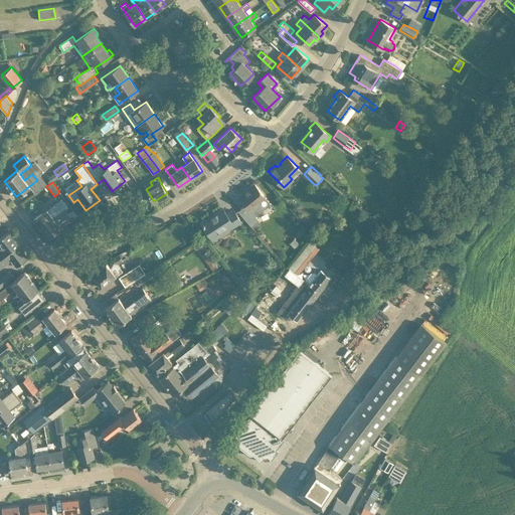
[(237,211),(244,218),(250,226),(260,219),(255,215),(263,209),(259,204),(260,203),(259,203),(266,197),(254,183),(238,196),(245,204),(237,211)]
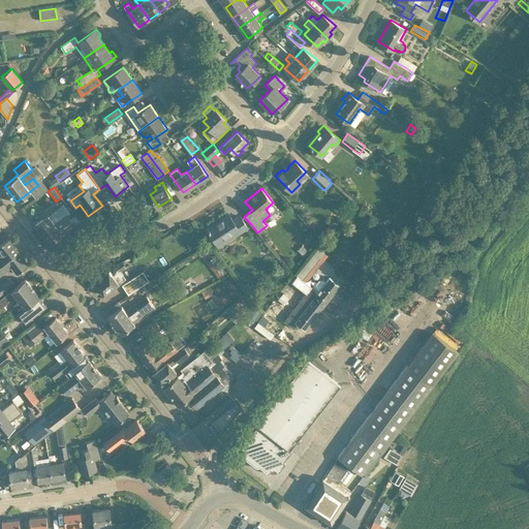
[(35,225),(42,235),(67,215),(69,213),(63,205),(49,216),(49,215),(37,222),(37,223),(35,225)]
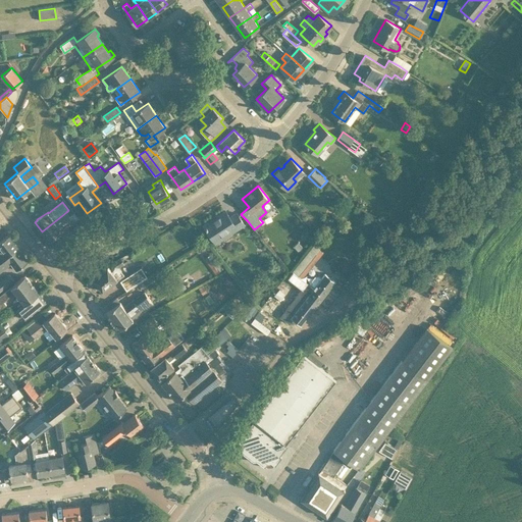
[(204,225),(209,233),(213,240),(235,226),(237,229),(244,224),(237,213),(229,217),(225,211),(204,225)]
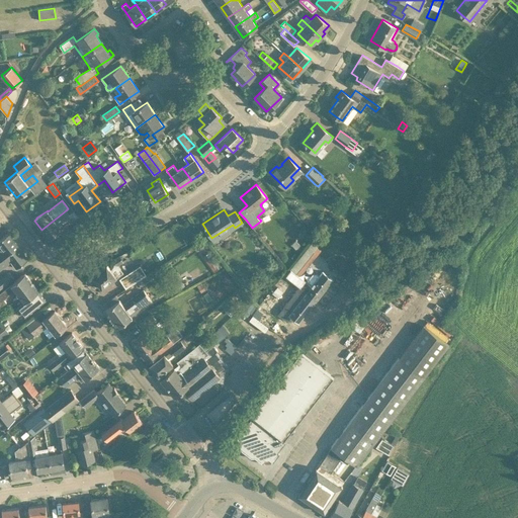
[(73,221),(66,210),(41,230),(49,239),(73,221)]
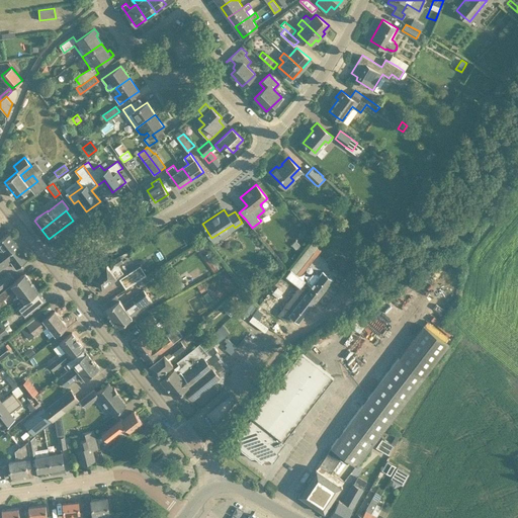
[(0,259),(18,246),(8,233),(0,239),(0,248),(2,250),(0,251),(0,259)]
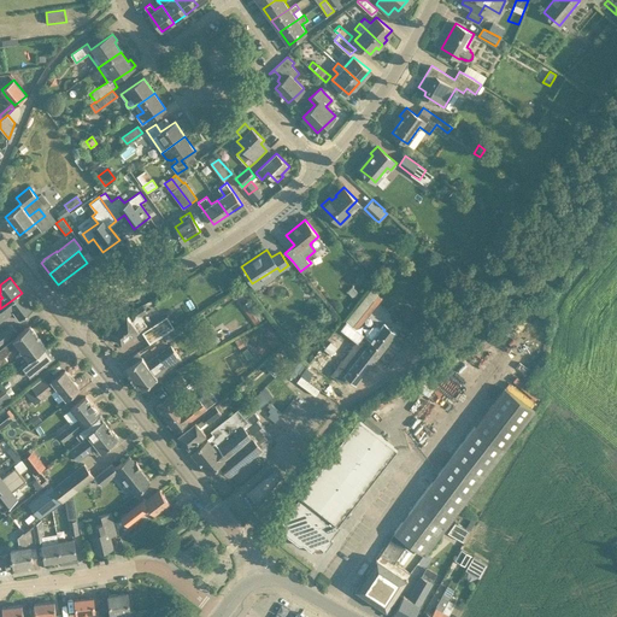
[(352,286),(346,291),(352,297),(357,292),(352,286)]
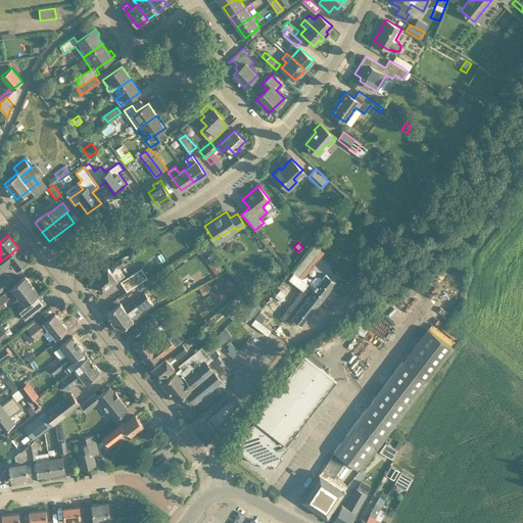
[(29,262),(18,248),(0,262),(0,270),(10,263),(16,271),(29,262)]
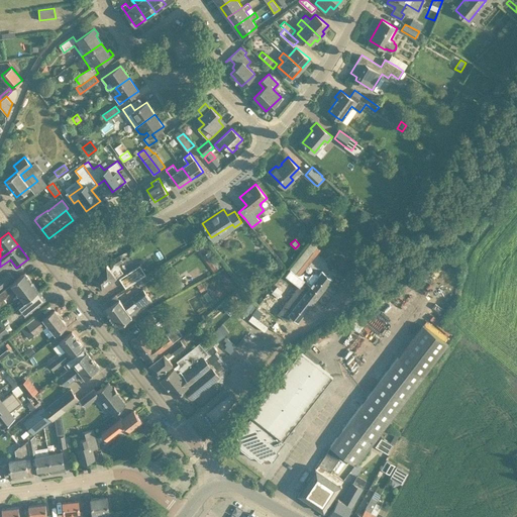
[(308,245),(289,270),(297,276),(298,277),(317,252),(308,245)]
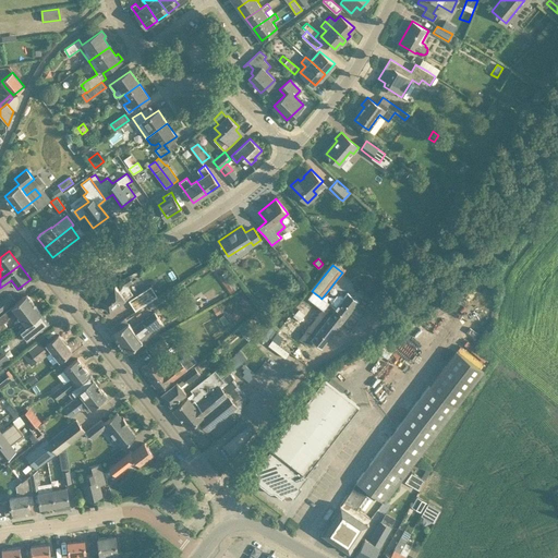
[(235,280),(233,281),(226,270),(218,276),(226,287),(231,293),(241,286),(235,280)]
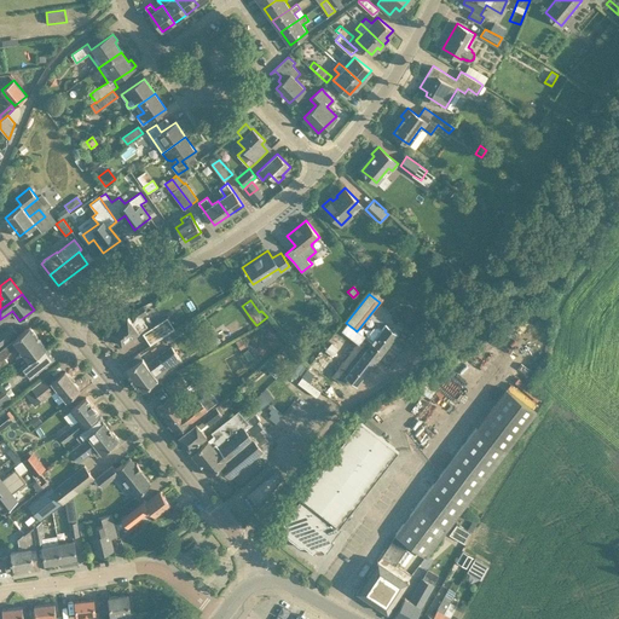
[(122,345),(146,327),(139,317),(148,312),(143,305),(136,310),(136,311),(110,330),(122,345)]
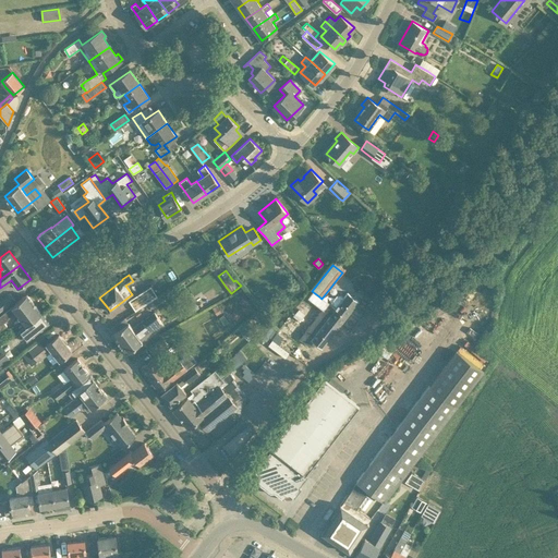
[(375,289),(374,278),(364,278),(364,290),(375,289)]
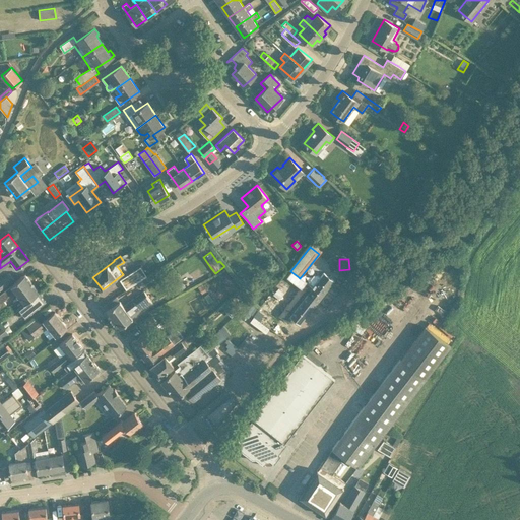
[(126,289),(146,276),(139,266),(119,279),(126,289)]
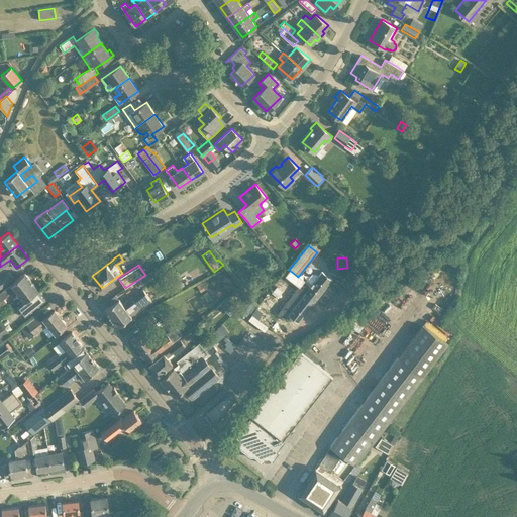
[(304,282),(300,287),(315,300),(331,279),(330,278),(323,272),(321,271),(318,275),(315,272),(312,273),(304,282)]
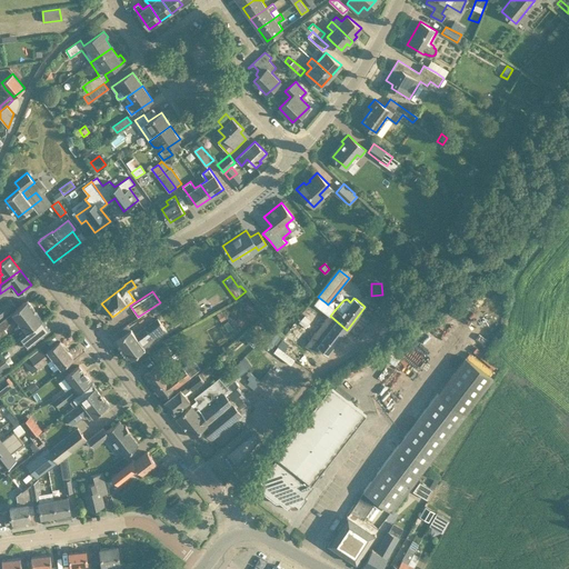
[(10,299),(0,307),(0,317),(15,306),(10,299)]
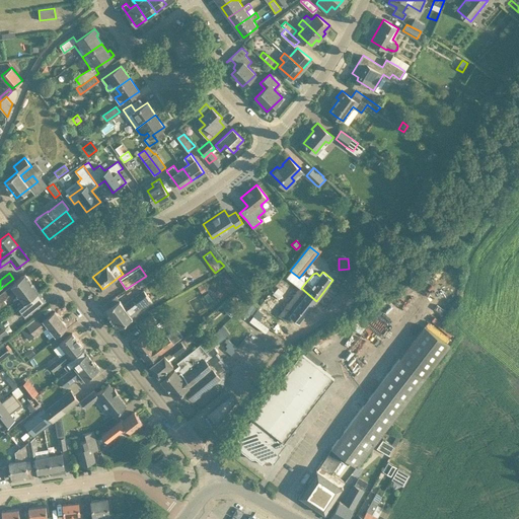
[(25,274),(17,280),(9,286),(10,287),(0,294),(0,307),(6,302),(4,299),(14,291),(23,303),(39,291),(25,274)]
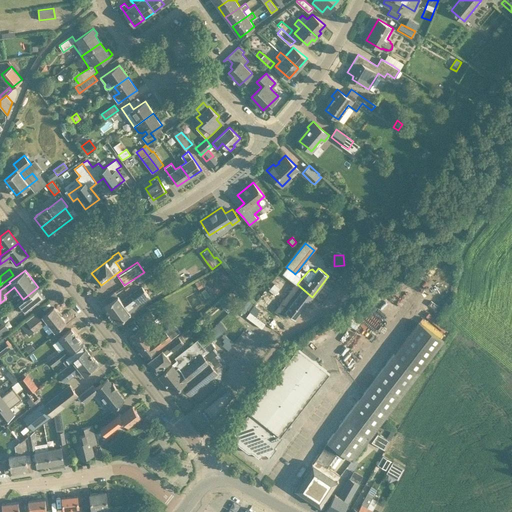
[(173,289),(175,287),(179,284),(176,280),(170,284),(173,289)]
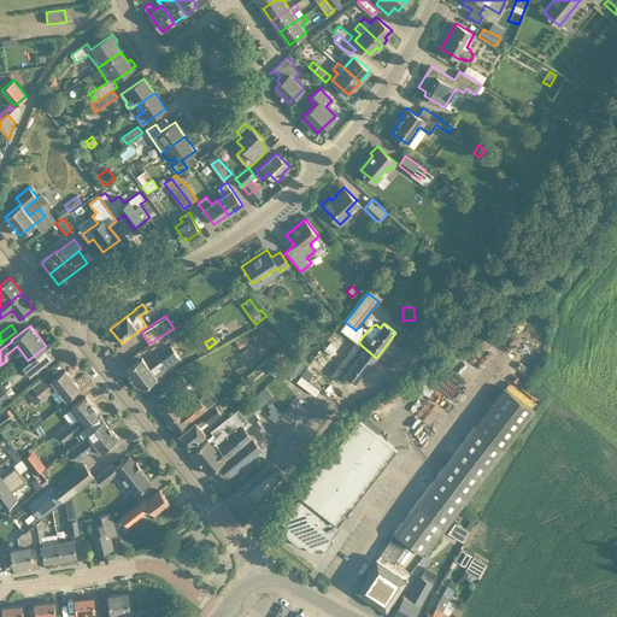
[(330,341),(324,350),(331,356),(338,347),(336,346),(333,344),(330,341)]
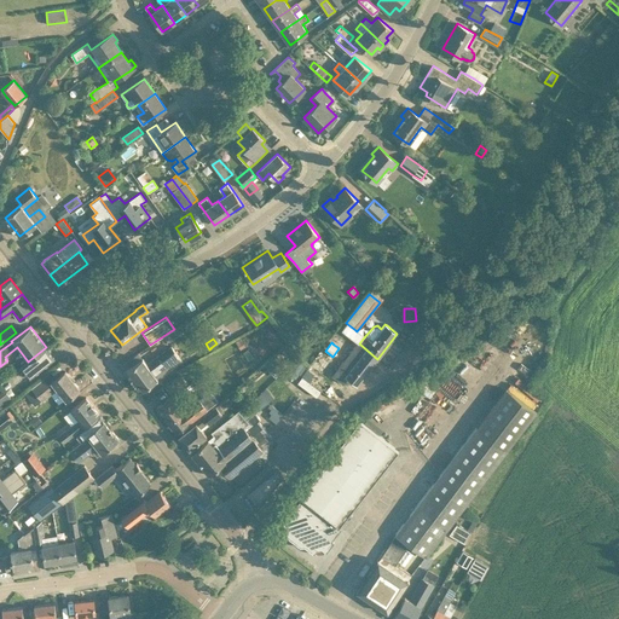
[(354,363),(346,375),(348,376),(352,380),(358,383),(377,359),(359,343),(348,357),(354,363)]
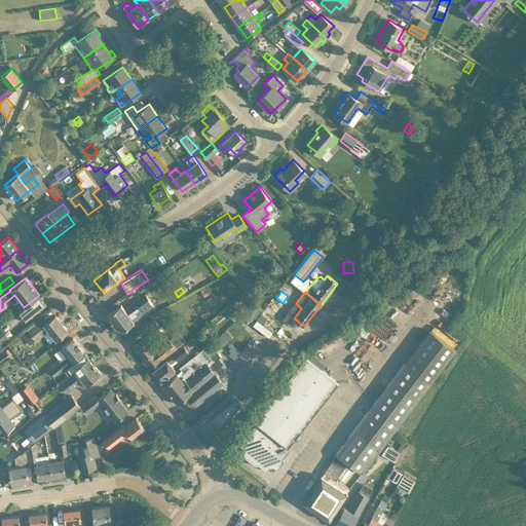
[(119,332),(154,305),(153,304),(149,299),(146,294),(124,310),(120,305),(107,315),(119,332)]
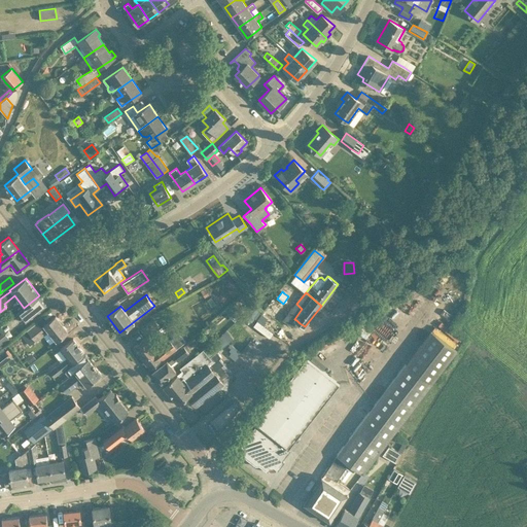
[(25,322),(38,311),(46,305),(39,295),(24,308),(18,313),(25,322)]
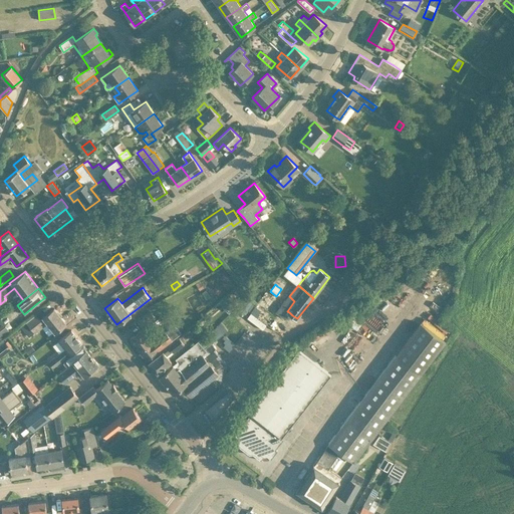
[(228,296),(221,303),(229,312),(236,305),(228,296)]
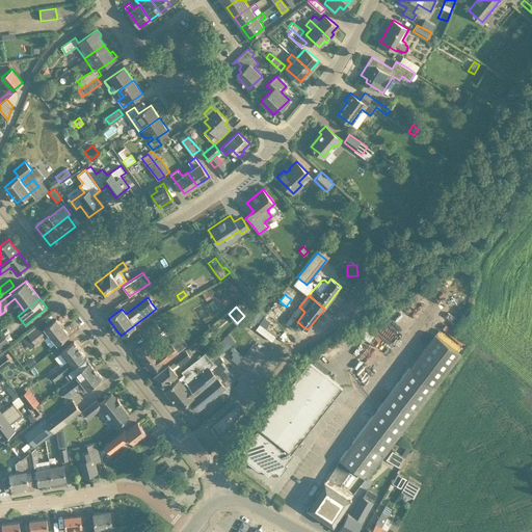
[(248,320),(255,326),(265,314),(259,309),(248,320)]
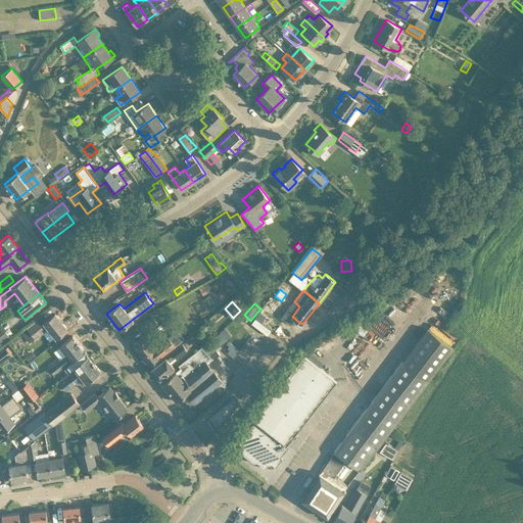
[(27,329),(30,332),(35,338),(48,328),(55,338),(67,329),(55,314),(41,325),(37,321),(27,329)]
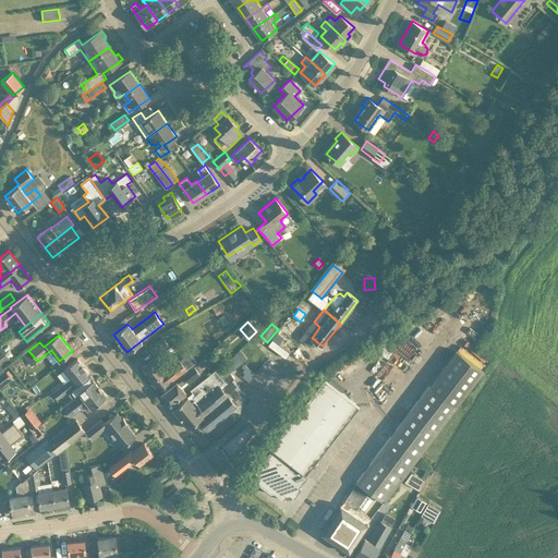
[(161,338),(150,347),(152,349),(149,350),(154,355),(167,346),(161,338)]
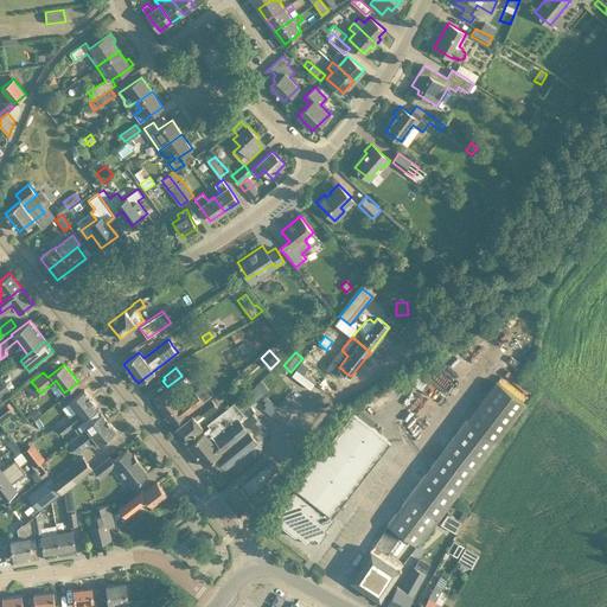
[(308,388),(312,383),(294,368),(289,372),(308,388)]
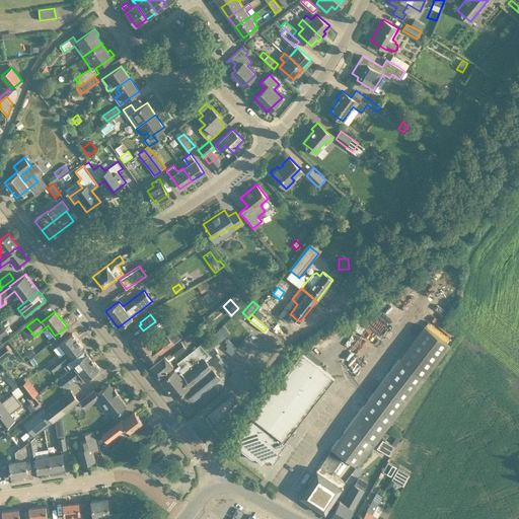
[(216,330),(200,345),(207,353),(212,349),(211,348),(213,346),(224,338),(230,334),(223,325),(219,329),(216,330)]
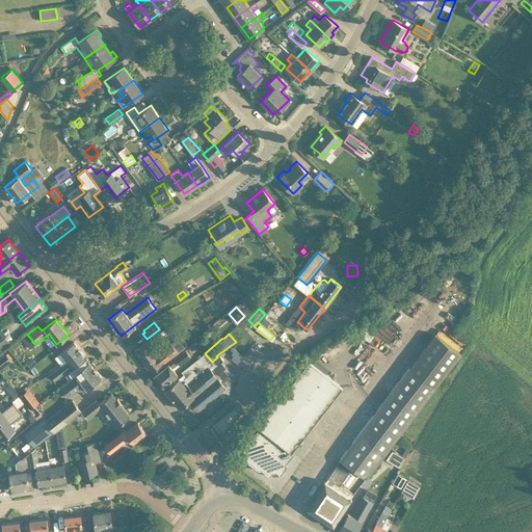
[(409,367),(360,433),(386,452),(435,387),(461,353),(435,334),(409,367)]
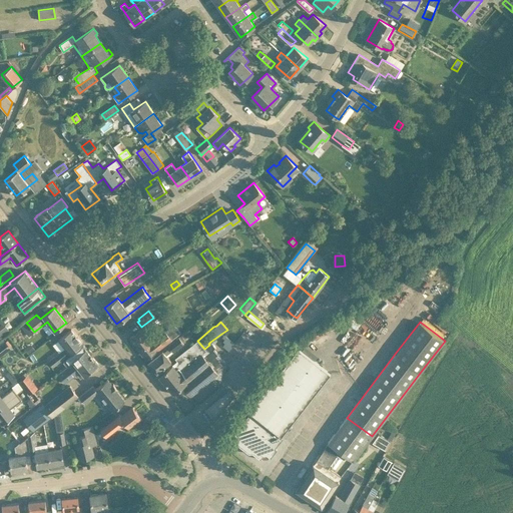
[(173,324),(165,331),(151,341),(149,338),(148,339),(141,329),(129,338),(146,359),(172,339),(171,339),(179,332),(173,324)]
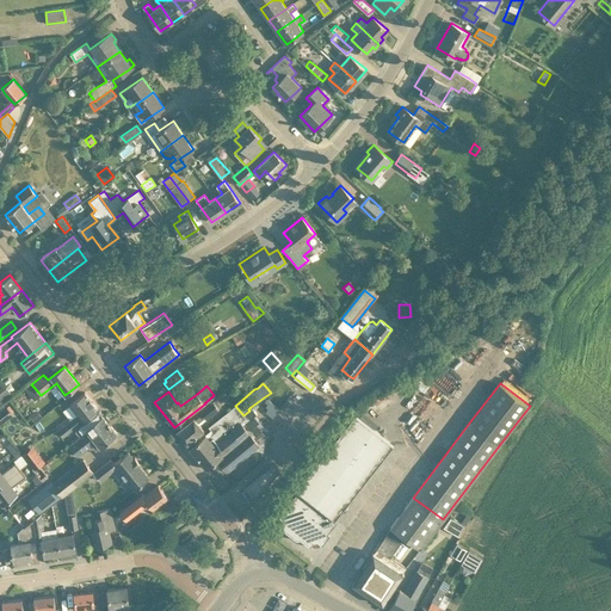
[(85,392),(75,400),(69,405),(78,415),(57,431),(62,437),(98,409),(85,392)]
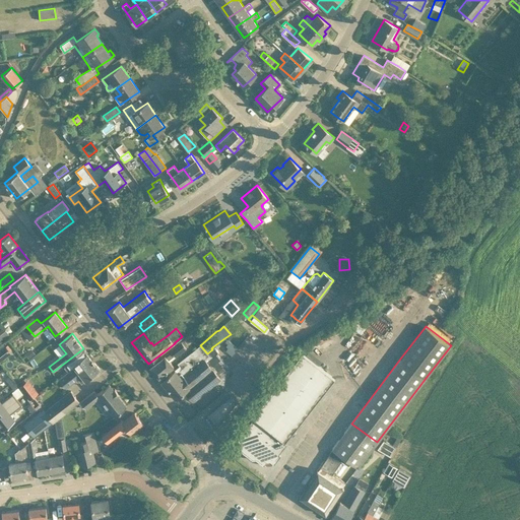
[(158,361),(150,367),(159,378),(167,371),(174,366),(170,361),(170,360),(182,350),(186,347),(185,346),(181,341),(177,344),(178,344),(158,361)]
